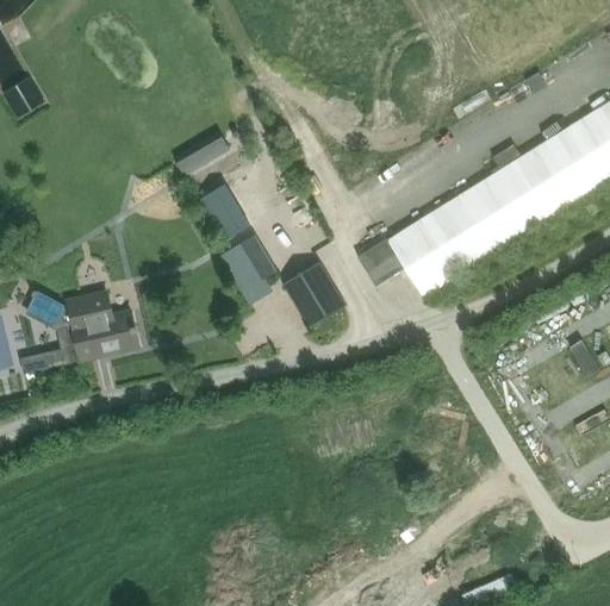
[(45,100),(30,75),(2,92),(18,117),(45,100)]
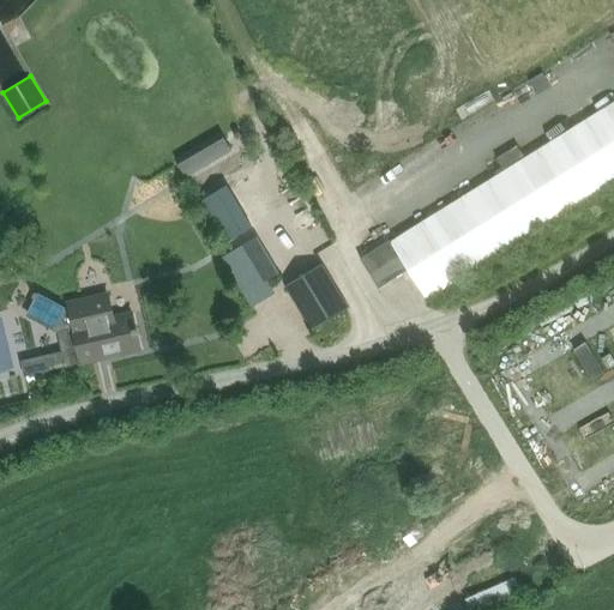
[(504,170),(391,241),(361,259),(378,287),(408,269),(425,296),(613,177),(613,101),(525,157),(517,144),(495,156),(504,170)]
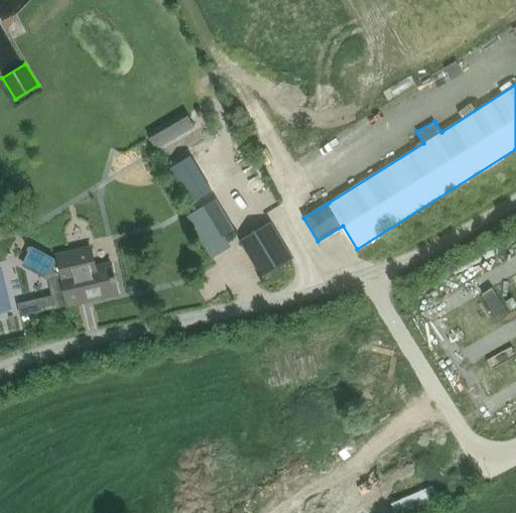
[(184,109),(146,132),(155,148),(195,125),(184,109)]
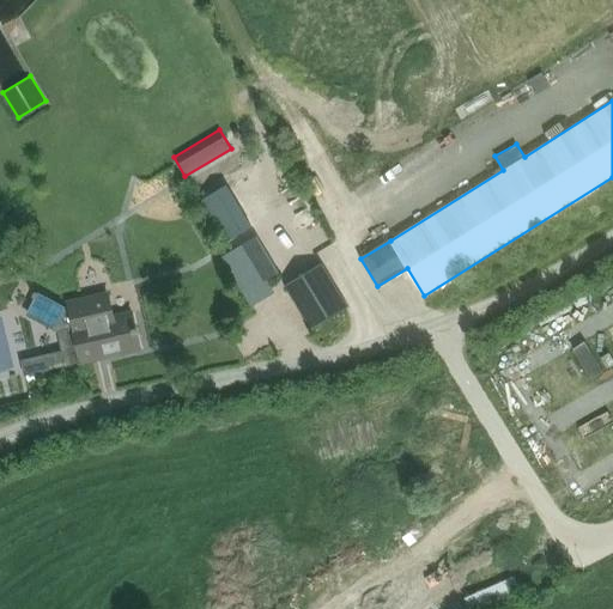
[(256,233),(220,254),(243,292),(267,276),(279,270),(256,233)]
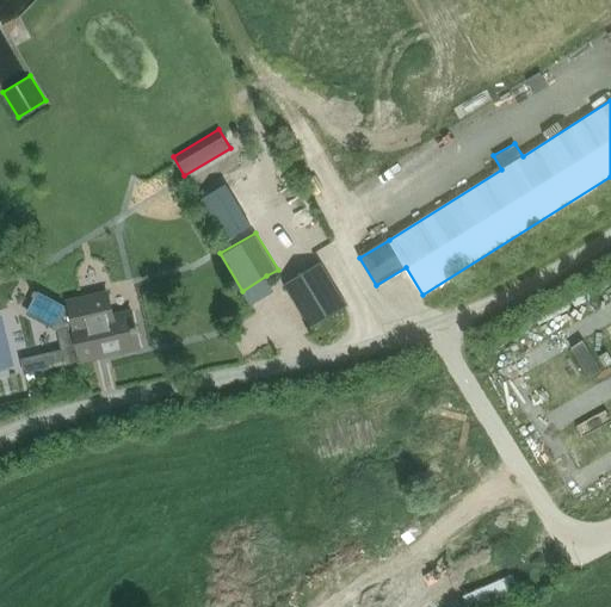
[(345,304),(320,261),(284,283),(309,324),(345,304)]
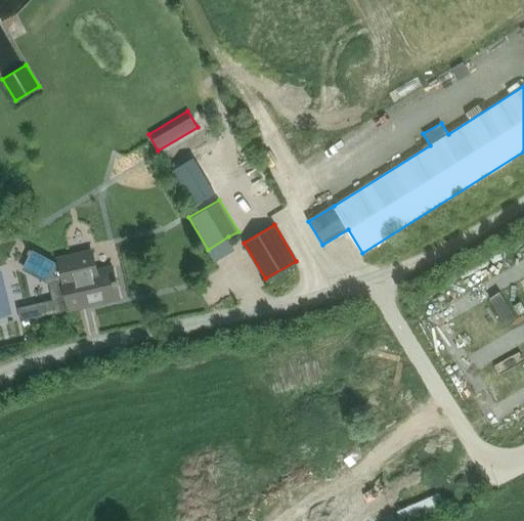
[(113,266),(96,269),(92,247),(56,255),(58,263),(32,249),(22,267),(48,281),(61,278),(69,308),(120,296),(113,266)]
